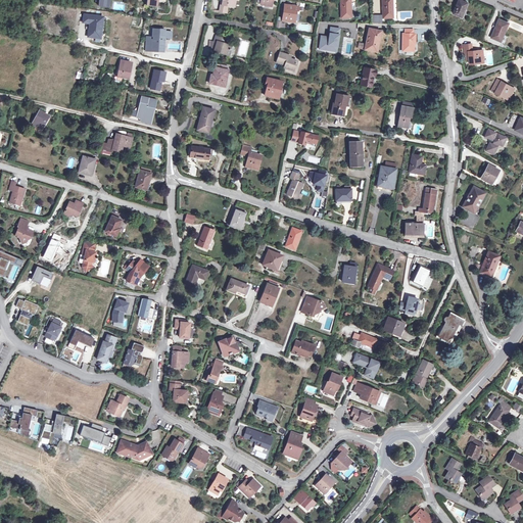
[(235,0),(222,0),(222,5),(220,4),(219,11),(227,13),(228,6),(234,7),(236,0),(235,0)]
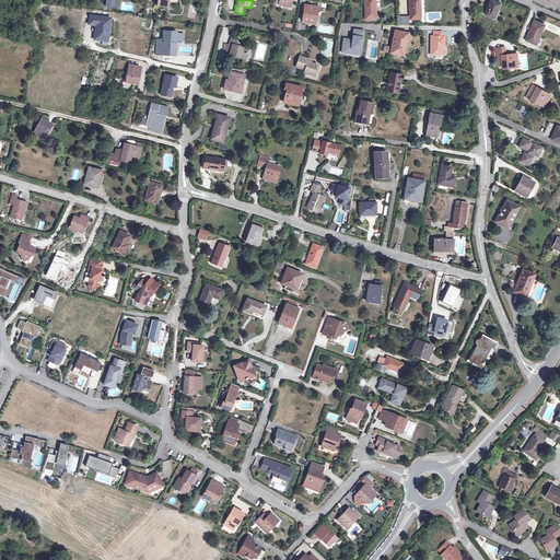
[(364,0),(365,19),(376,19),(375,1),(382,1),(381,0),(364,0)]
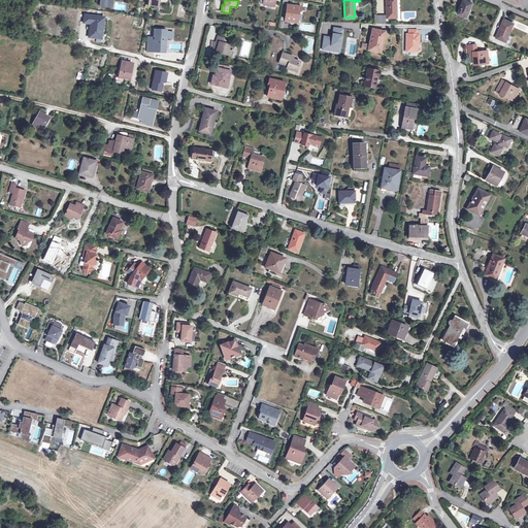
[(395,0),(386,0),(387,19),(397,18),(396,1),(395,1),(395,0)]
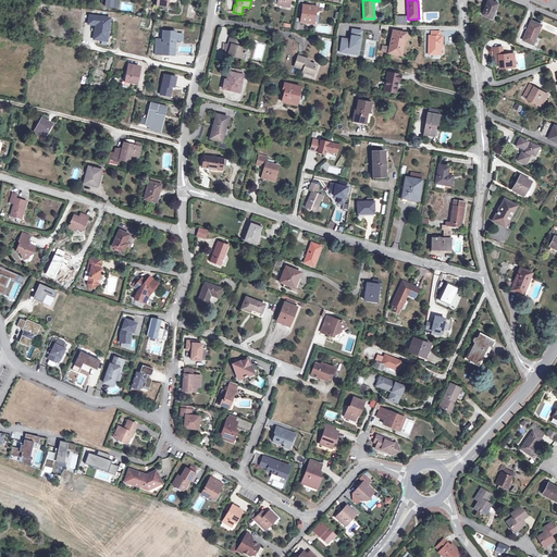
[(498,2),(491,0),(487,0),(483,14),(492,19),(498,2)]
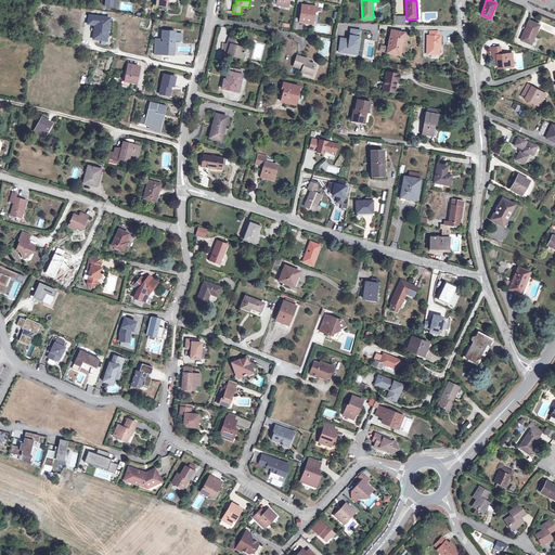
[(315,12),(317,7),(304,5),(304,9),(301,9),(299,22),(311,24),(312,11),(314,11),(315,12)]
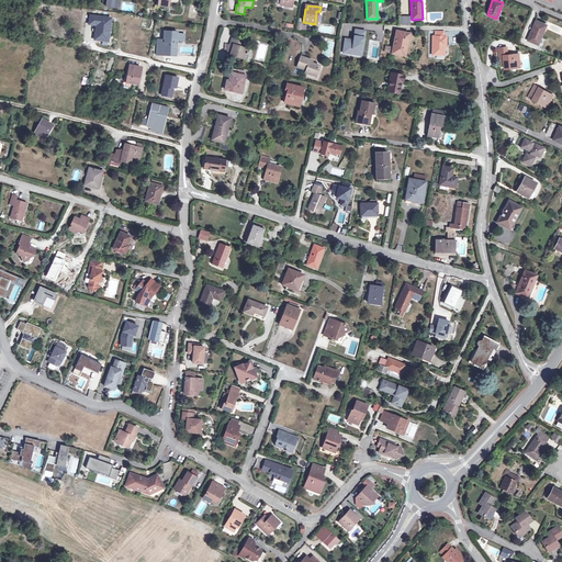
[(111,19),(89,15),(88,24),(97,25),(94,40),(108,42),(111,19)]
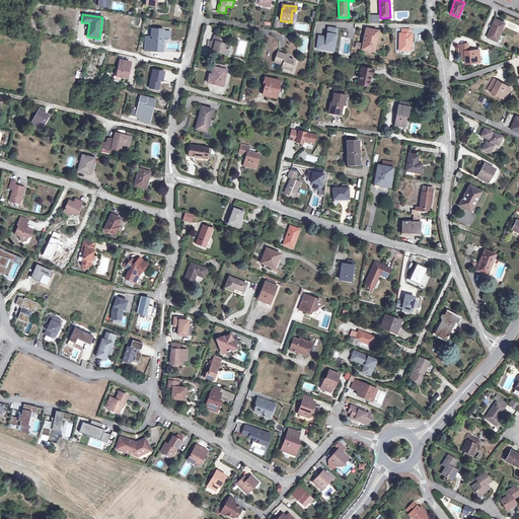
[(504,23),(495,19),(488,36),(497,41),(504,23)]
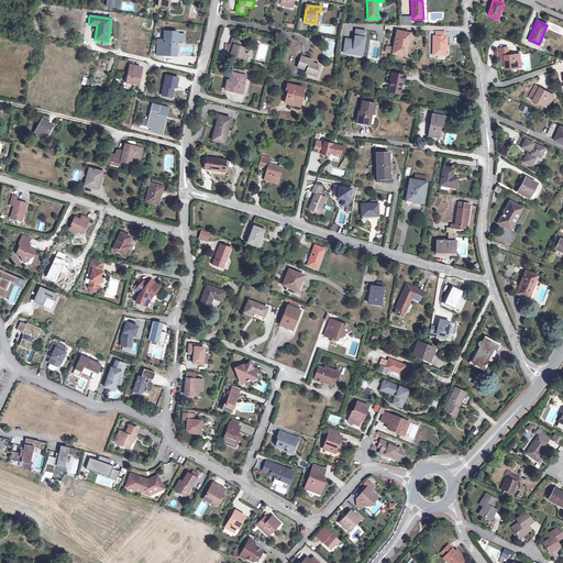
[(354,40),(345,39),(343,52),(357,54),(359,48),(362,50),(364,37),(362,37),(363,31),(355,30),(354,40)]
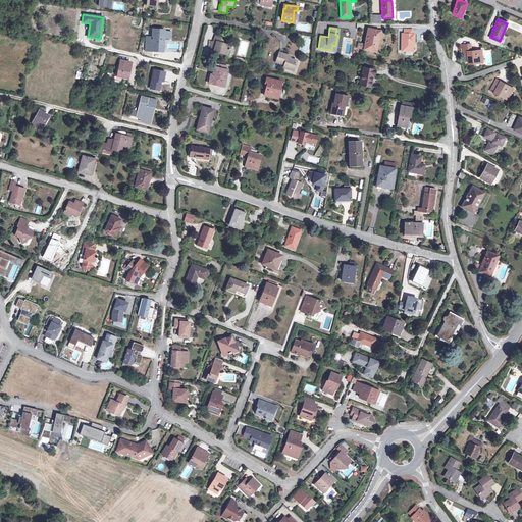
[(153,45),(153,52),(161,52),(161,48),(163,49),(164,37),(170,37),(171,32),(164,32),(164,29),(153,29),(152,37),(146,37),(146,45),(153,45)]
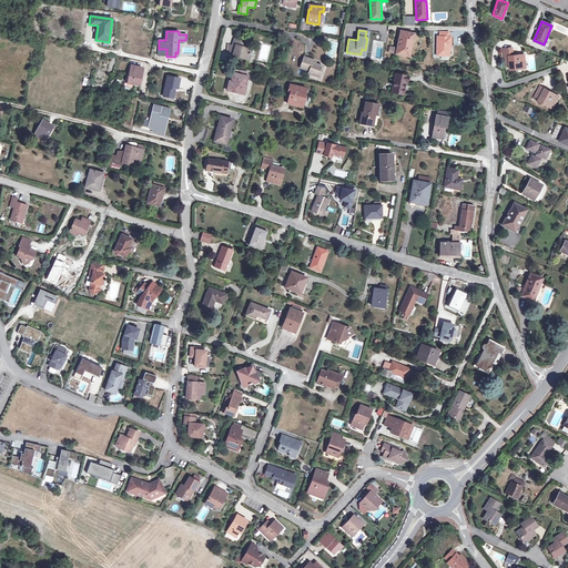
[(414,34),(401,31),(396,53),(409,57),(414,34)]
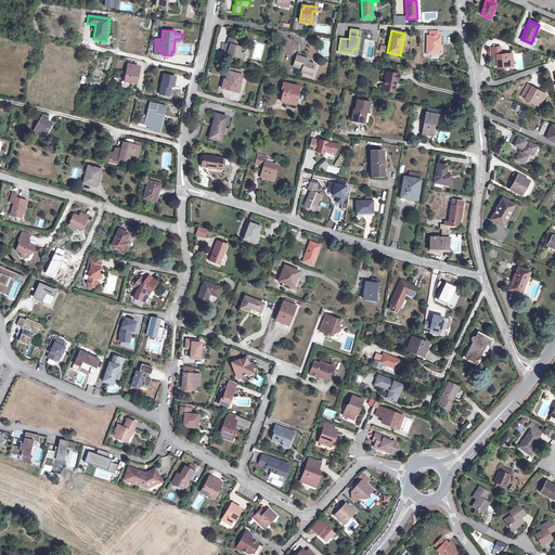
[(430,31),(430,37),(427,37),(427,44),(427,54),(439,55),(439,48),(439,46),(440,46),(440,37),(438,37),(438,31),(430,31)]
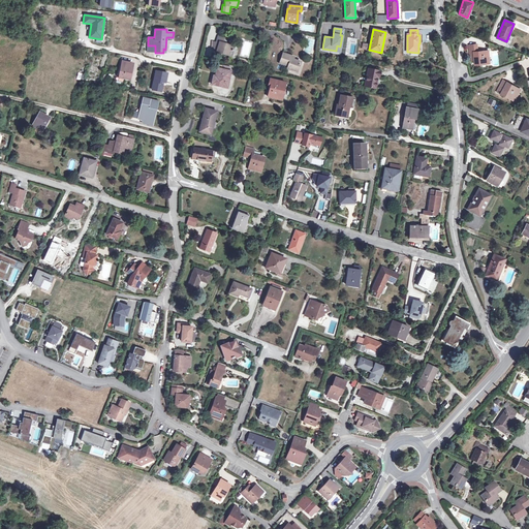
[(226,39),(218,36),(217,41),(219,42),(217,49),(216,52),(230,56),(232,50),(234,47),(227,44),(225,43),(226,39)]
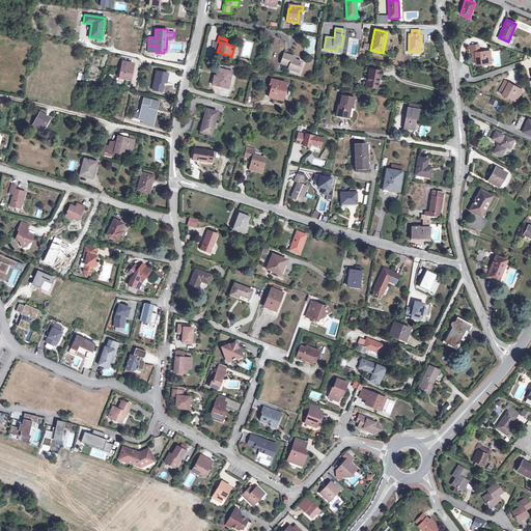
[(479,45),(470,46),(472,61),(476,60),(476,64),(487,63),(486,60),(491,60),(491,51),(479,52),(479,45)]
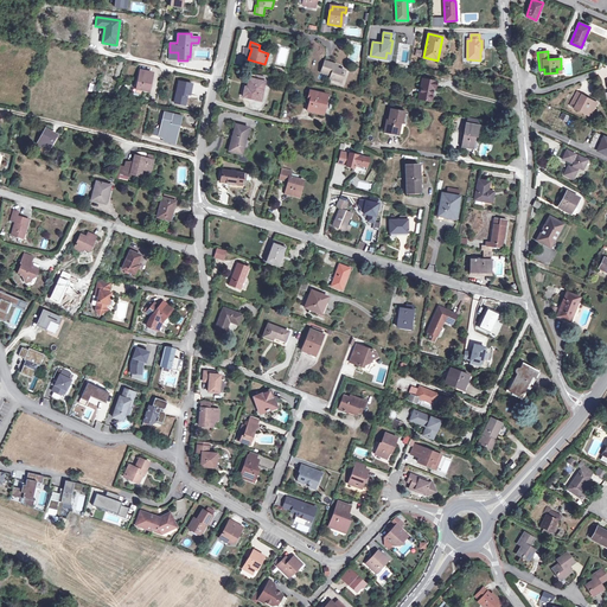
[(572,72),(572,58),(562,58),(562,63),(564,63),(566,72),(572,72)]
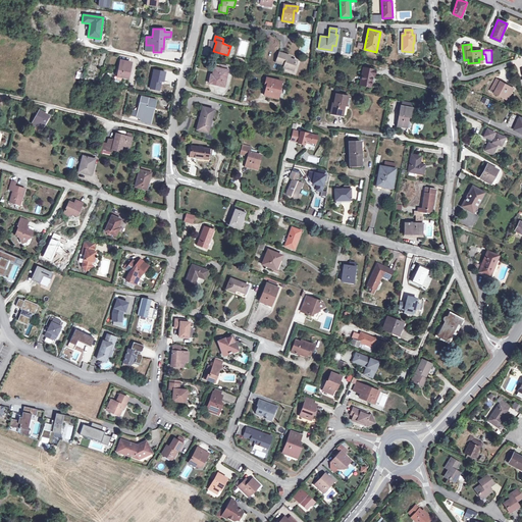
[(288,55),(279,52),(275,61),(284,65),(283,67),(293,70),(296,60),(288,57),(288,55)]
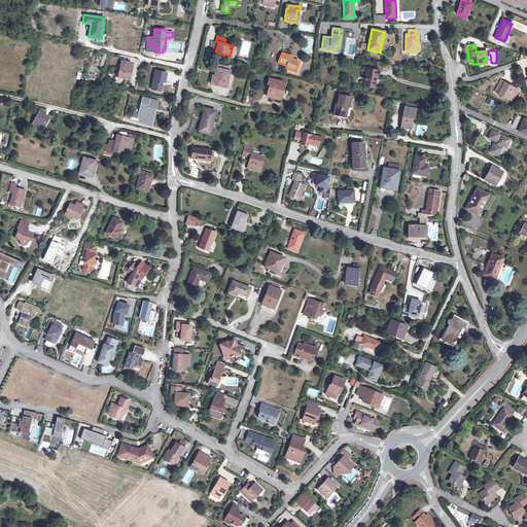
[(113,57),(111,67),(118,68),(120,62),(118,58),(113,57)]
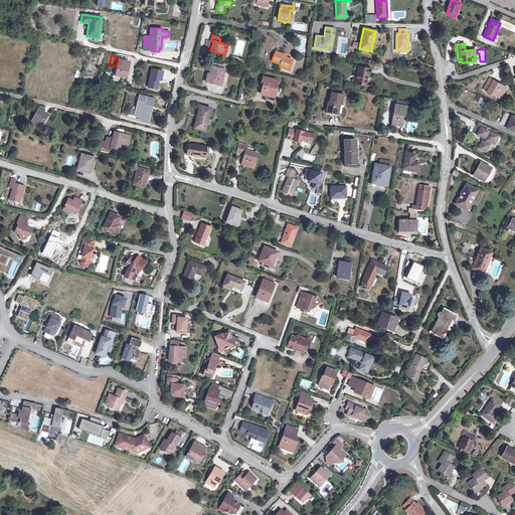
[(119,59),(116,75),(125,77),(126,72),(127,72),(129,61),(119,59)]
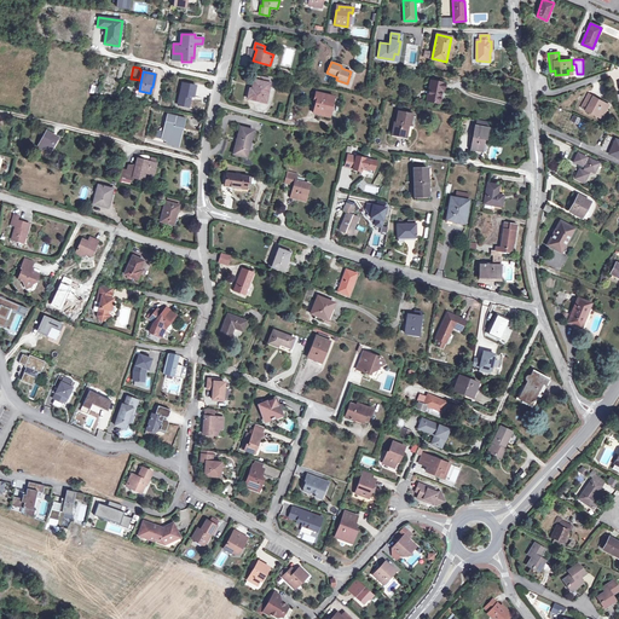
[(260,81),(254,80),(252,90),(249,88),(248,98),(262,102),(264,96),(267,97),(270,84),(268,82),(260,81)]
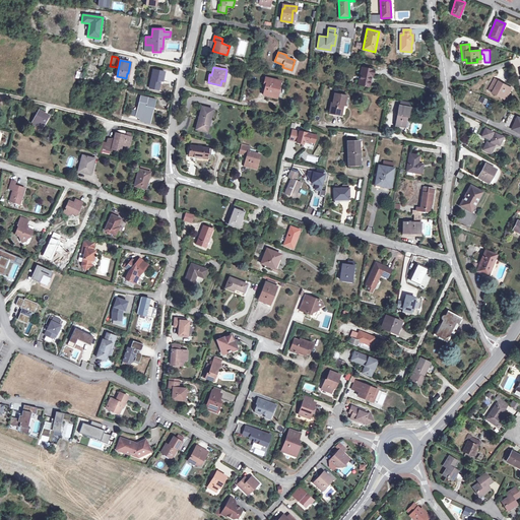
[(374,70),(362,68),(359,84),(369,86),(371,75),(373,75),(374,70)]
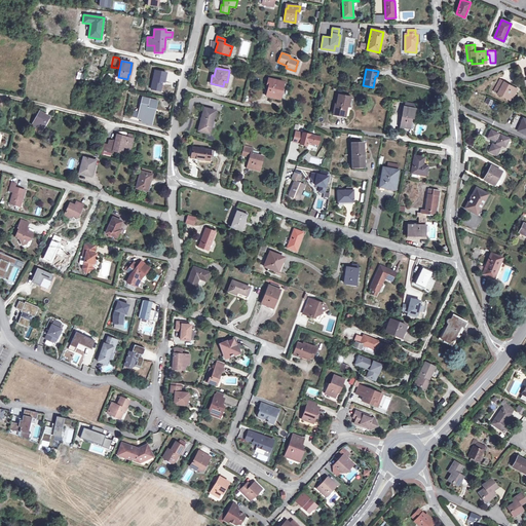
[(151,89),(160,91),(161,84),(160,84),(161,81),(162,81),(164,82),(166,73),(155,71),(151,89)]
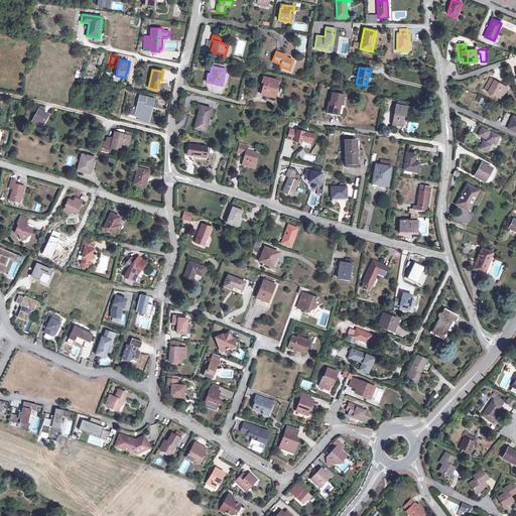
[(278,81),(263,78),(261,86),(263,86),(261,94),(274,97),(278,81)]
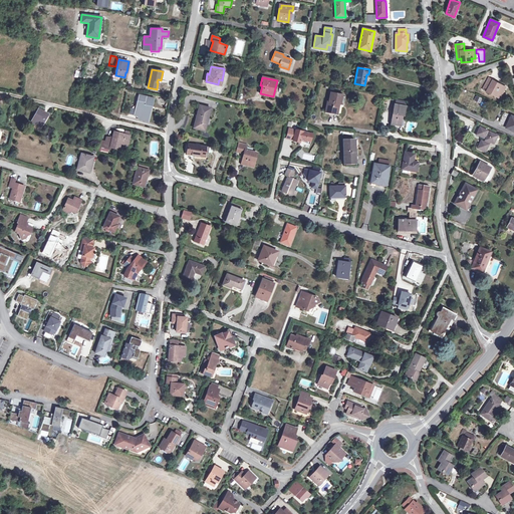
[(505,86),(489,78),(483,88),(496,95),(498,91),(502,93),(505,86)]
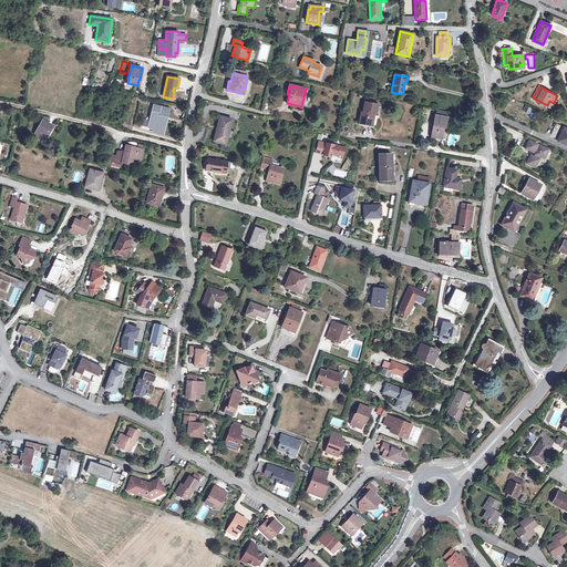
[(364,102),(375,104),(375,102),(363,100),(361,110),(363,111),(364,102)]
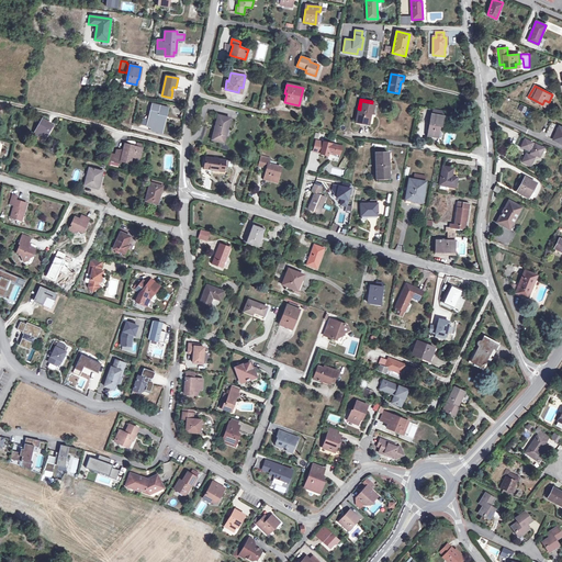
[(372,103),(361,101),(360,110),(359,111),(358,111),(356,122),(367,124),(370,113),(372,114),(374,103),(372,103)]
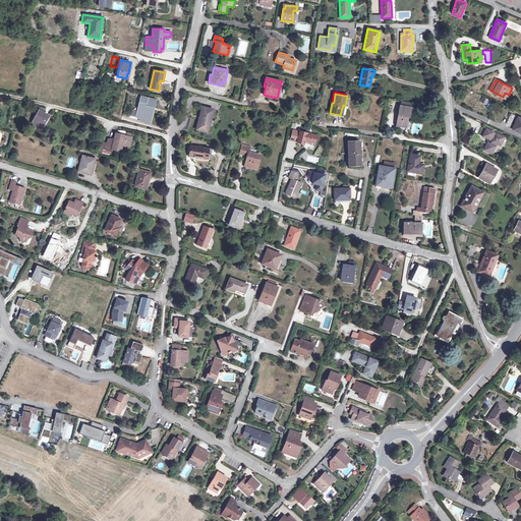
[(140,118),(140,121),(150,123),(153,110),(152,110),(154,101),(149,100),(141,98),(139,105),(143,106),(142,112),(137,111),(136,117),(140,118)]
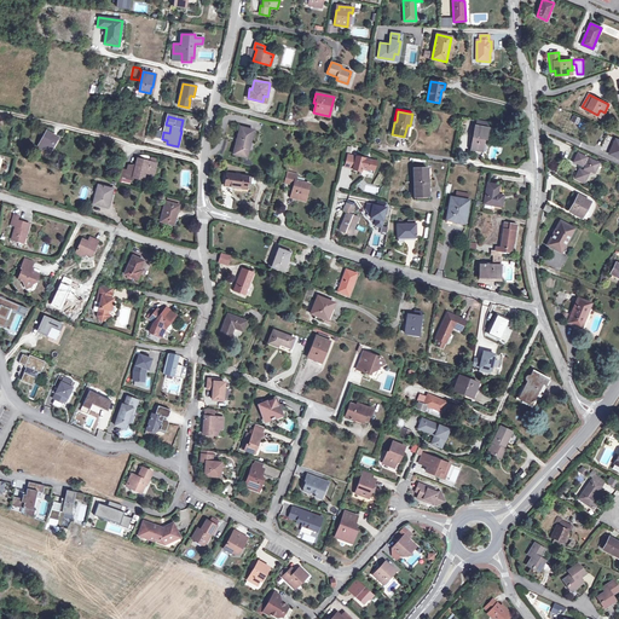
[(177,116),(177,119),(183,120),(180,131),(181,131),(183,132),(186,119),(177,116)]
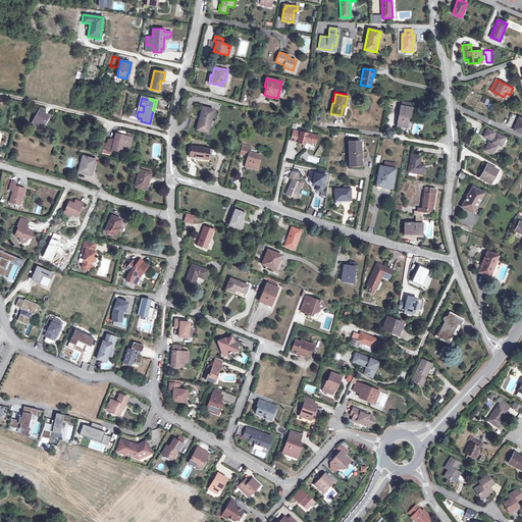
[(412,108),(401,106),(397,125),(406,127),(408,117),(410,117),(412,108)]
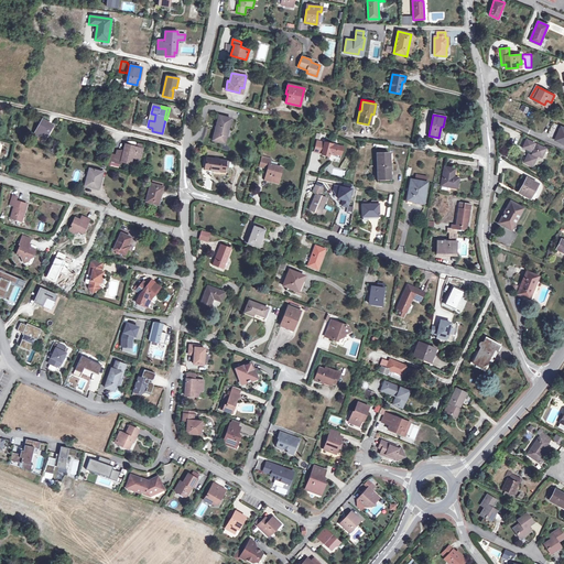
[(231,119),(219,116),(216,130),(215,130),(213,140),(225,143),(231,119)]
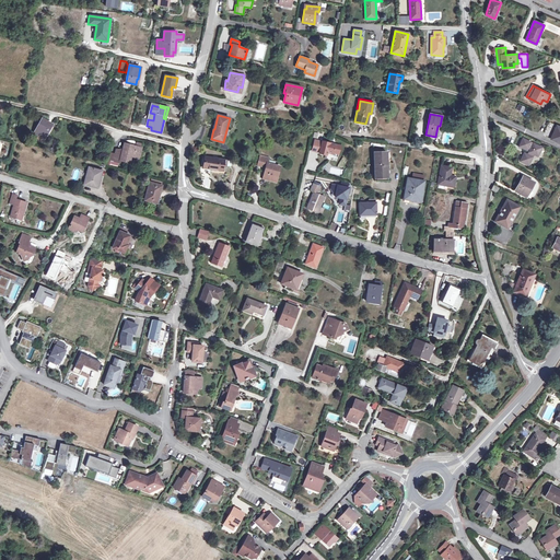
[(43,119),(35,132),(44,138),(51,125),(43,119)]
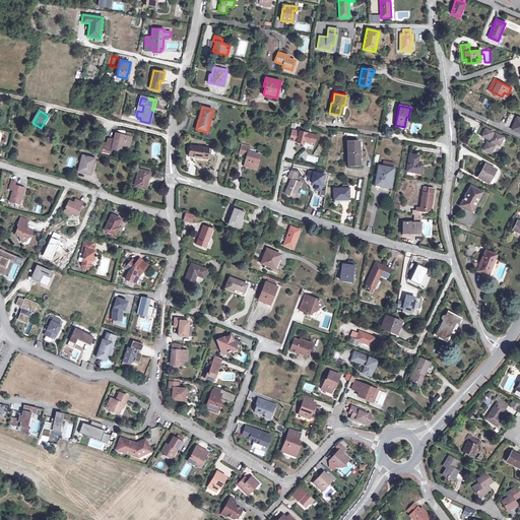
[(503,137),(485,129),(481,136),(490,139),(490,138),(492,139),(490,143),(486,142),(483,149),(491,153),(496,143),(499,145),(503,137)]
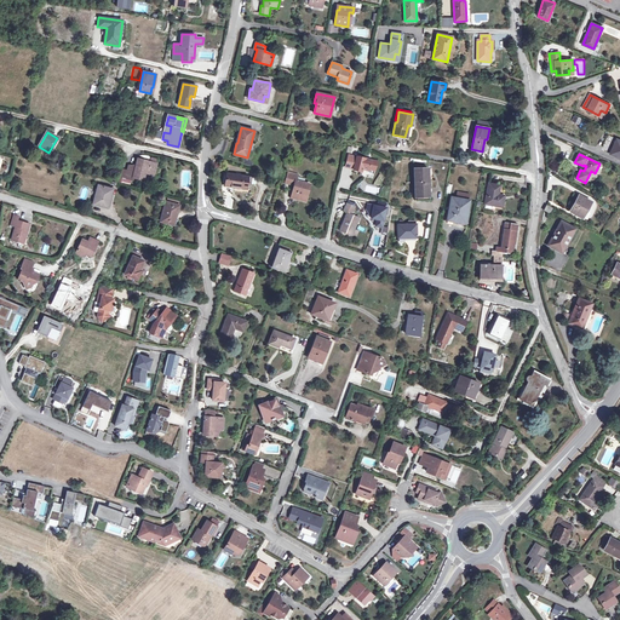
[(356,158),(348,156),(345,167),(354,168),(354,170),(362,172),(362,168),(368,170),(368,168),(374,171),(377,161),(356,156),(356,158)]
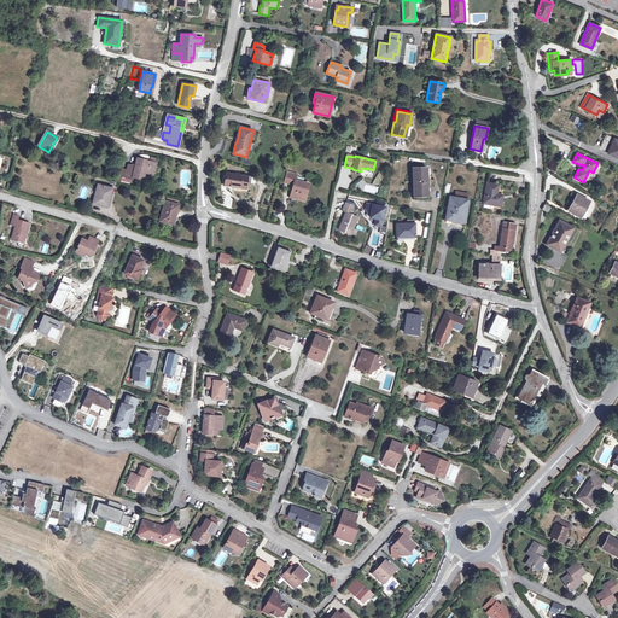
[(127,170),(126,178),(133,180),(133,176),(143,179),(145,172),(153,173),(156,163),(155,163),(150,162),(145,161),(145,159),(138,158),(136,164),(135,164),(133,167),(128,165),(127,170)]
